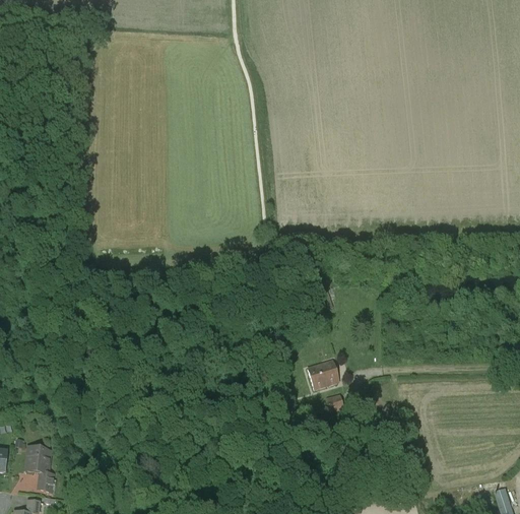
[(336,357),(307,366),(313,386),(343,377),(336,357)]
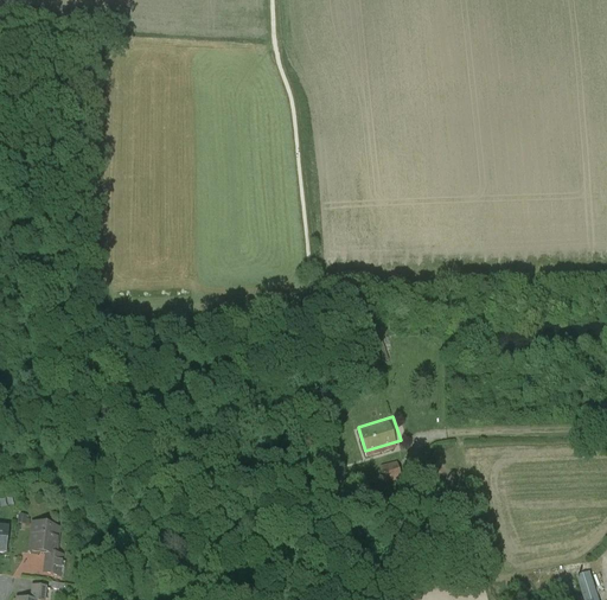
[(396,459),(382,463),(385,476),(400,472),(396,459)]
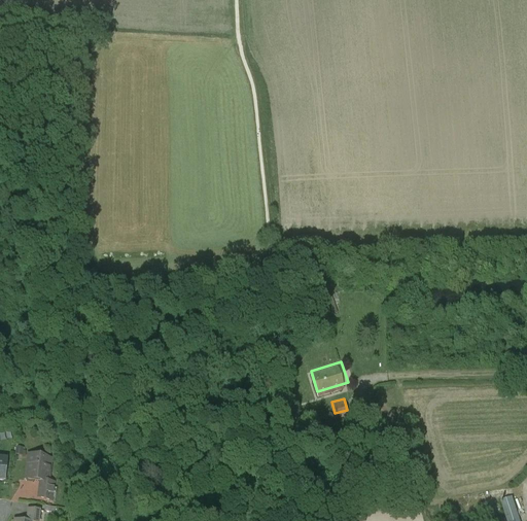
[(50,454),(29,451),(26,475),(40,477),(47,478),(47,477),(50,454)]
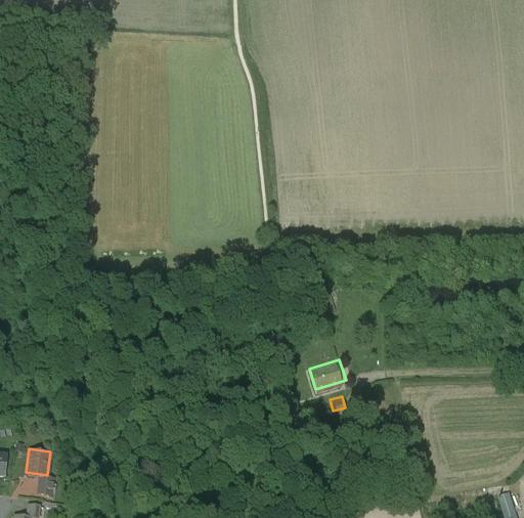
[(47,475),(40,474),(37,490),(51,492),(54,475),(47,474),(47,475)]
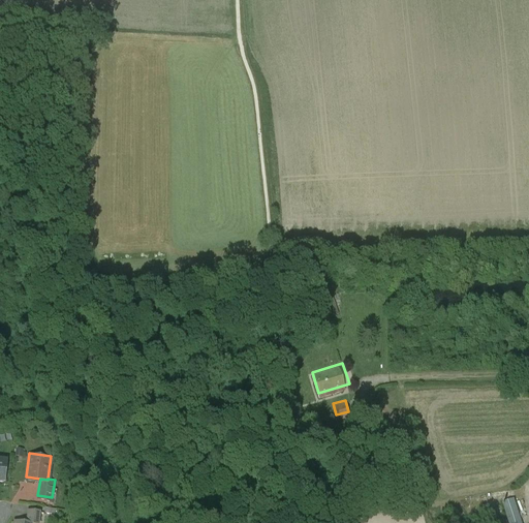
[(521,522),(511,495),(503,497),(510,522),(521,522)]
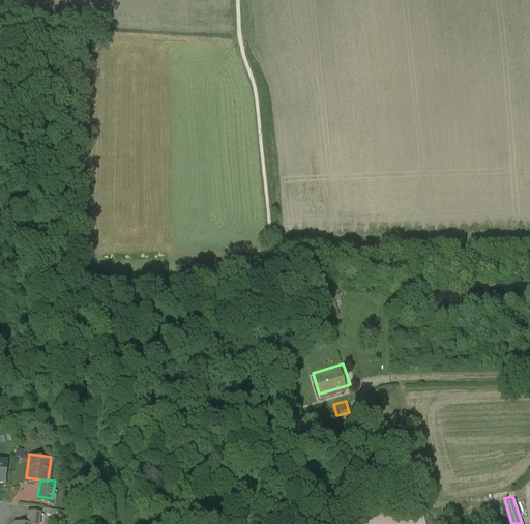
[(509,523),(502,499),(483,505),(489,523),(509,523)]
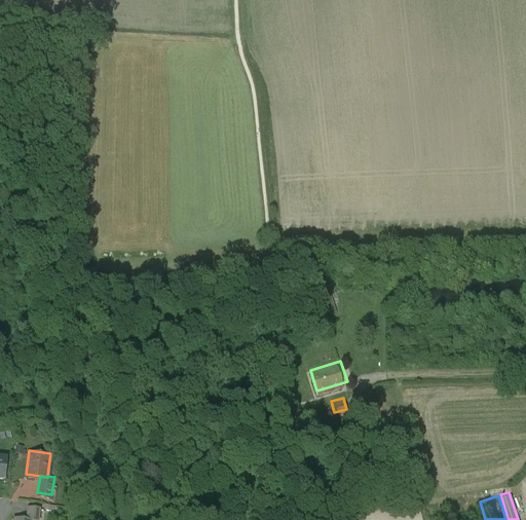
[(27,517),(14,516),(13,519),(32,519),(32,518),(38,519),(39,506),(28,505),(27,517)]
